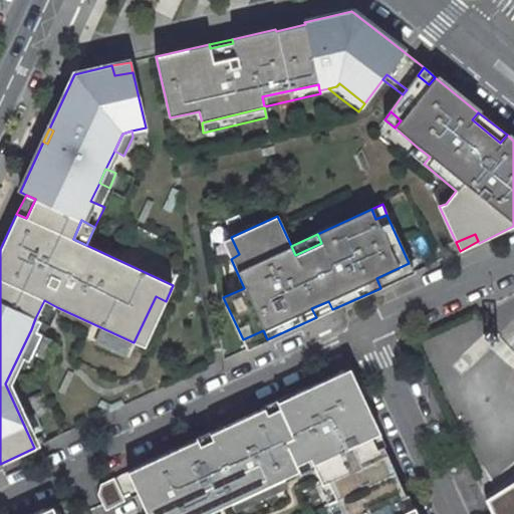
[(239,254),(231,237),(222,241),(231,259),(239,254)]
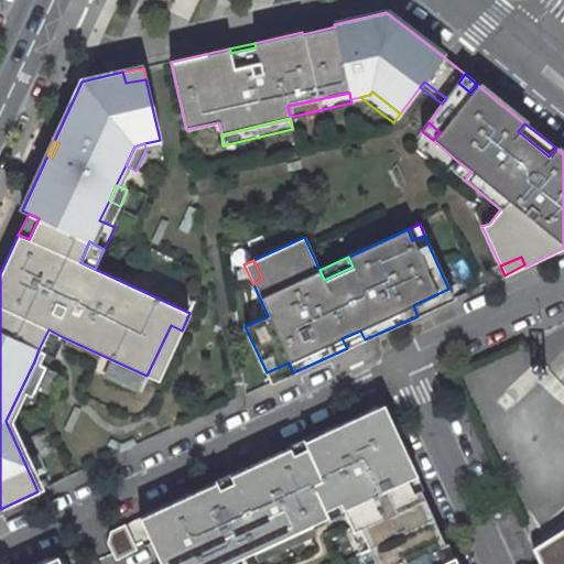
[(418,316),(454,300),(448,289),(413,305),(418,316)]
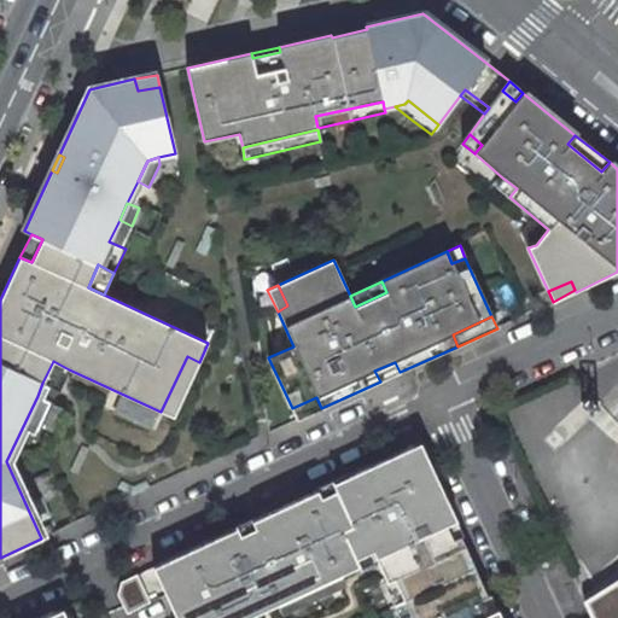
[(173,417),(199,362),(187,356),(161,412),(173,417)]
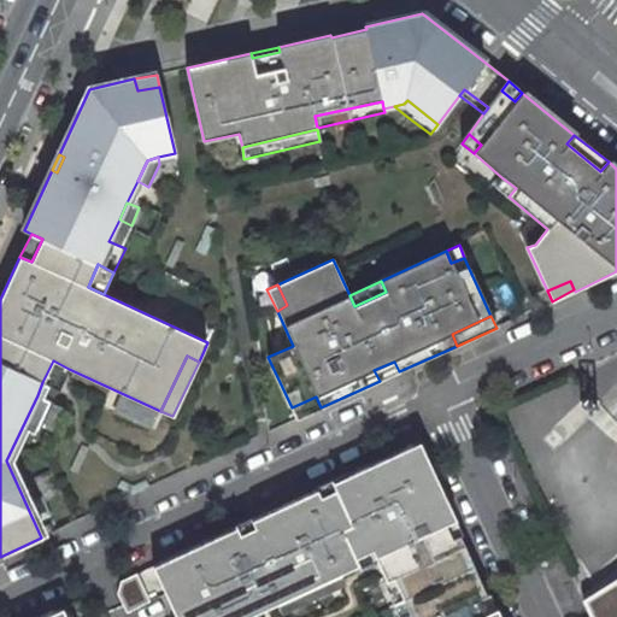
[(59,391),(69,369),(53,360),(42,382),(59,391)]
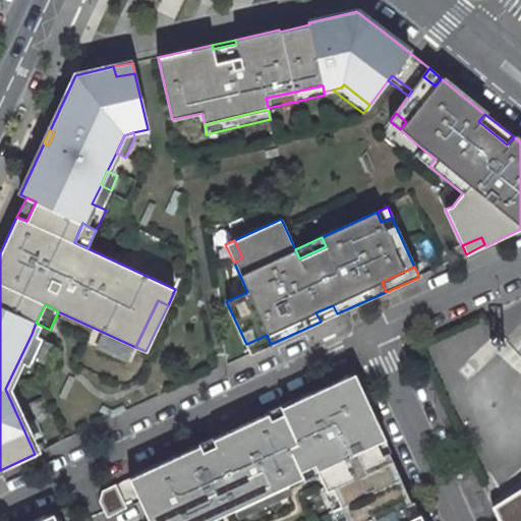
[(333,305),(315,312),(321,322),(337,313),(333,305)]
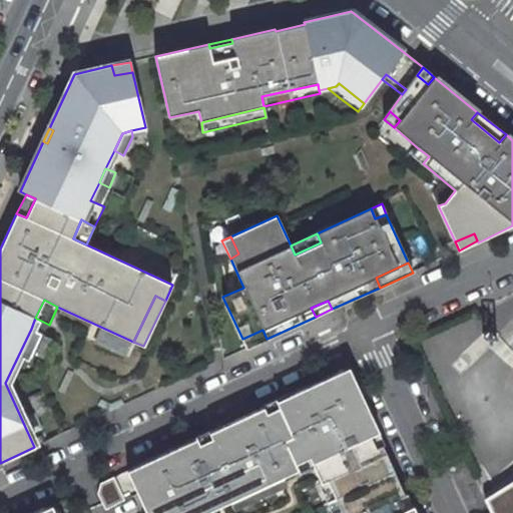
[(28,361),(41,333),(31,329),(18,356),(28,361)]
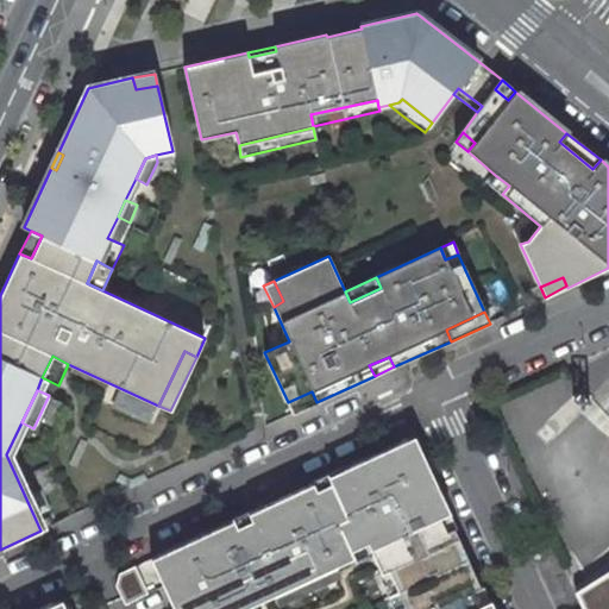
[(316,402),(312,391),(288,402),(293,414),(316,402)]
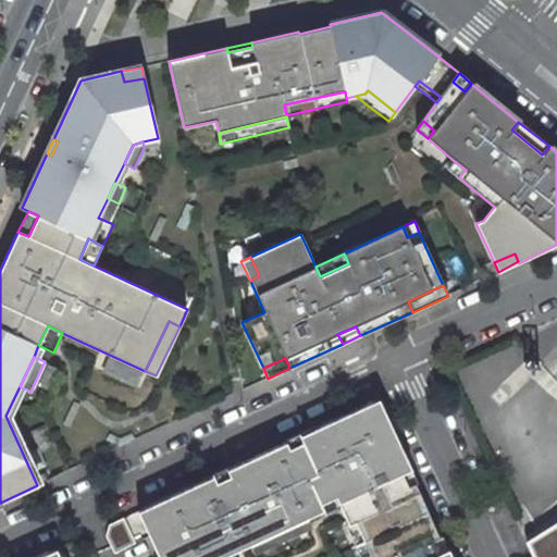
[(525,366),(533,373),(539,369),(531,361),(525,366)]
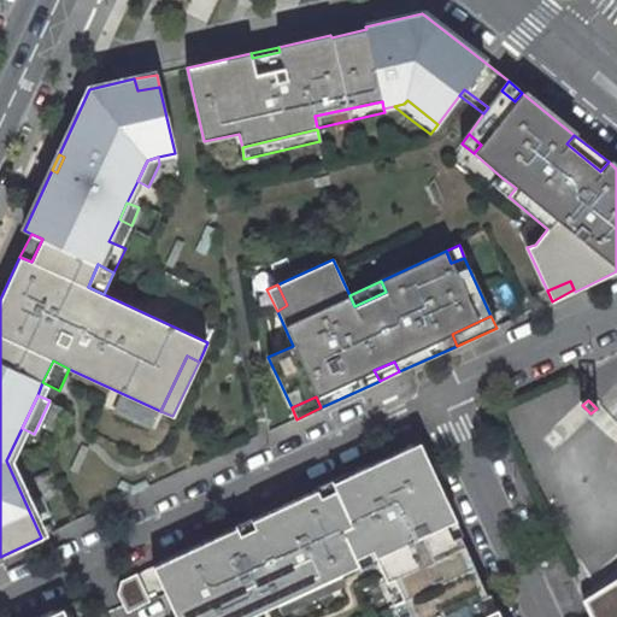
[(375,558),(386,582),(393,579),(403,600),(404,599),(474,566),(459,535),(452,539),(445,523),(425,482),(410,448),(241,526),(245,533),(227,540),(223,534),(163,562),(187,616),(246,616),(358,565),(354,558),(371,551),(375,558)]
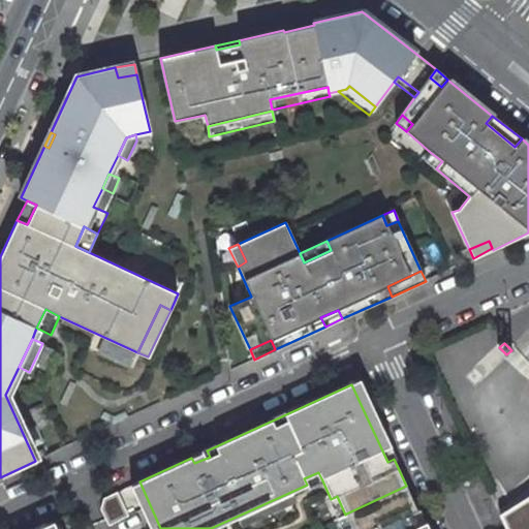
[(365,413),(381,448),(387,446),(371,410),(365,413)]
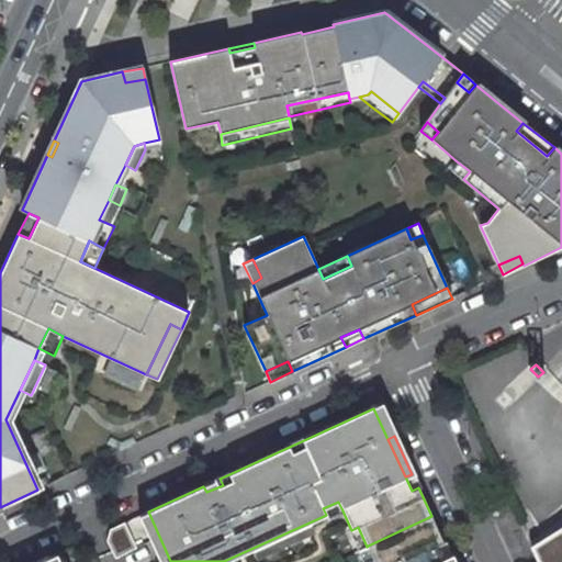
[(412,491),(418,487),(412,474),(405,476),(412,491)]
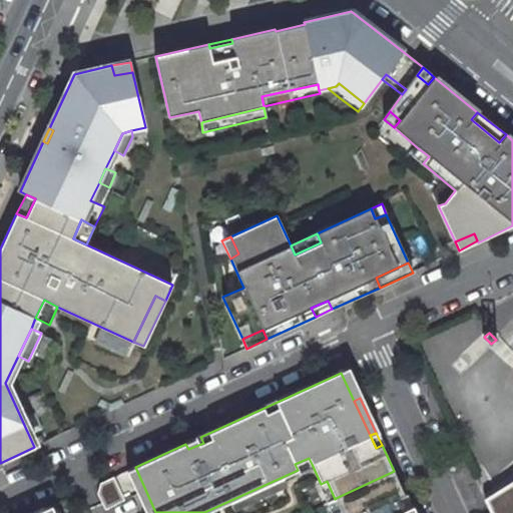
[(200,437),(185,444),(188,449),(203,443),(200,437)]
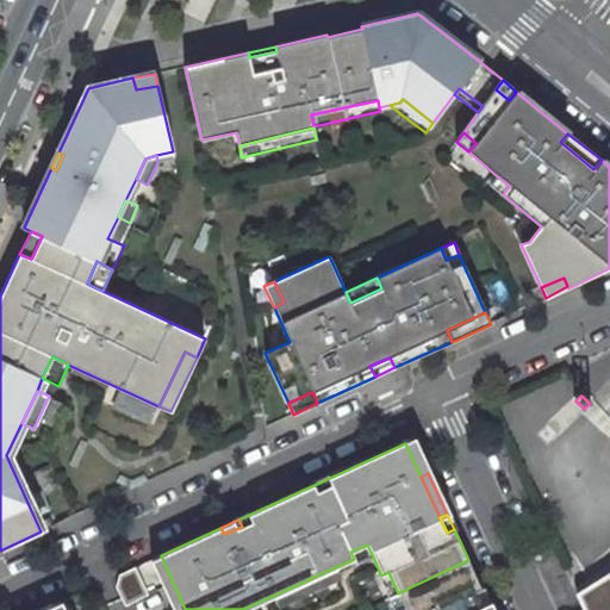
[(350,552),(354,559),(371,552),(367,545),(350,552)]
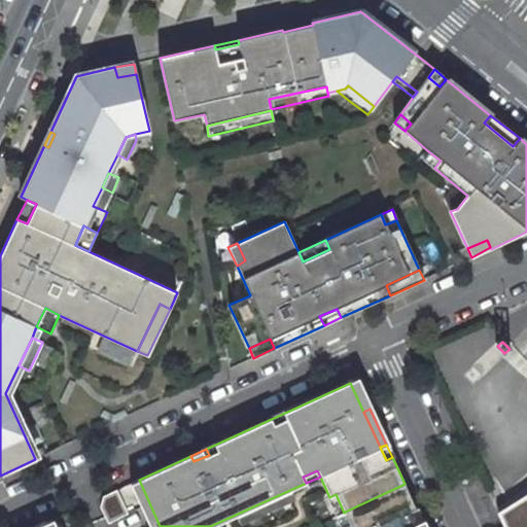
[(417,526),(411,512),(416,510),(405,484),(345,512),(351,526),(417,526)]
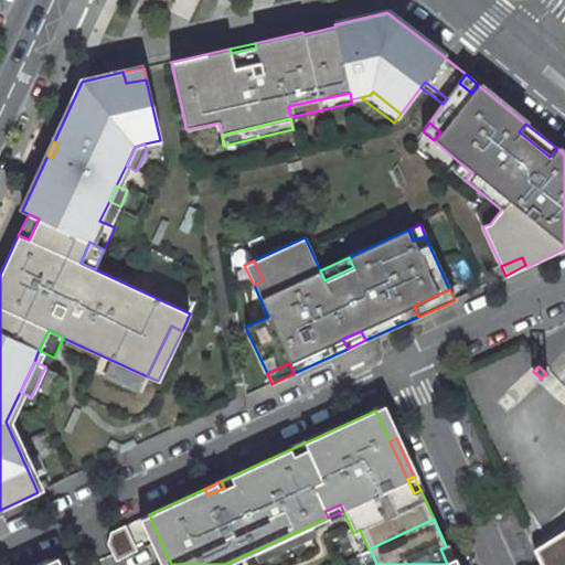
[(564,564),(564,519),(533,543),(543,564),(564,564)]
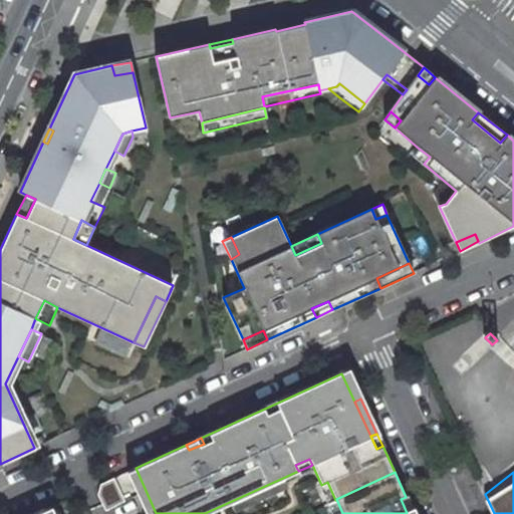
[(125,501),(114,478),(100,485),(97,494),(105,511),(125,501)]
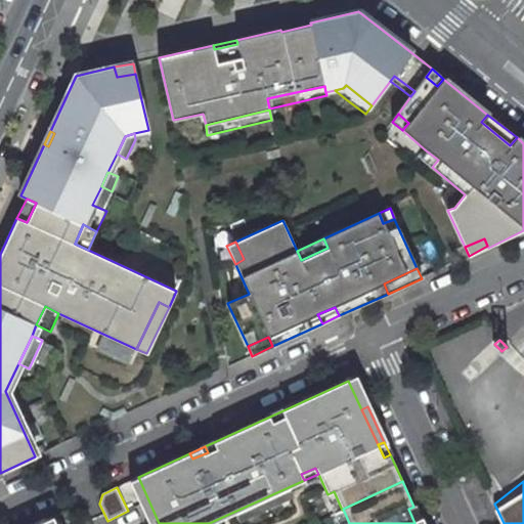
[(337,512),(342,510),(334,491),(328,494),(337,512)]
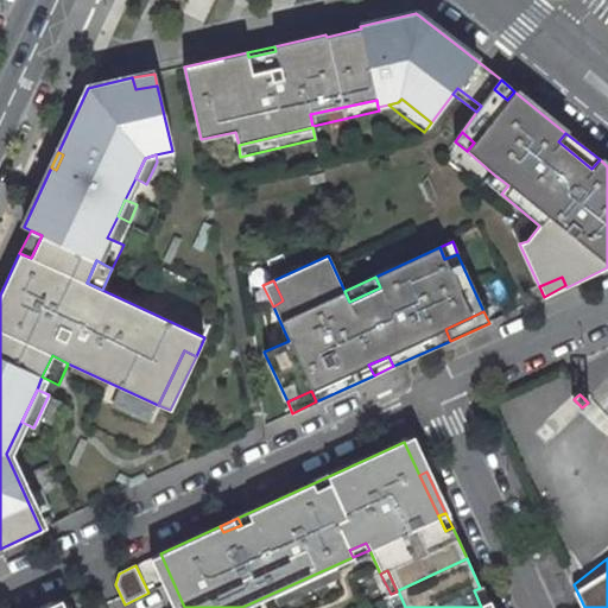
[(489,607),(480,588),(474,590),(481,607),(489,607)]
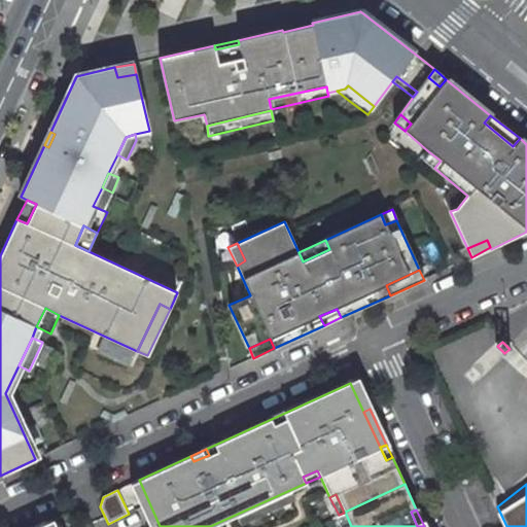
[(351,526),(345,512),(344,513),(339,515),(344,526),(351,526)]
